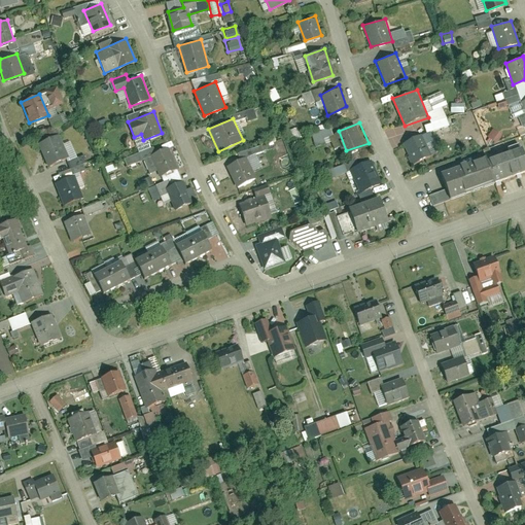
[(295,126),(287,129),(291,138),(299,135),(295,126)]
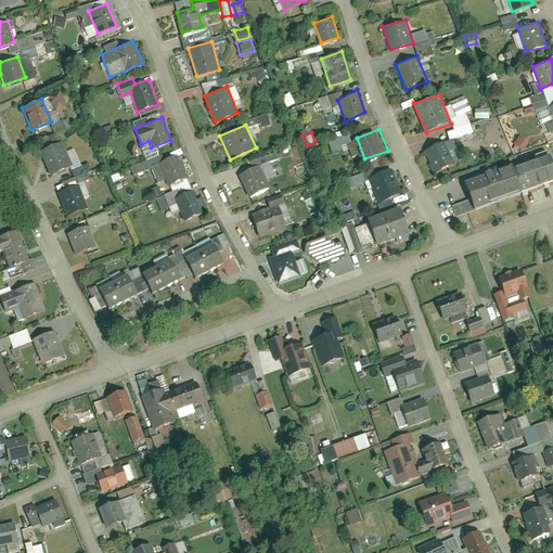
[(338,143),(348,141),(346,133),(326,139),(330,153),(341,150),(338,143)]
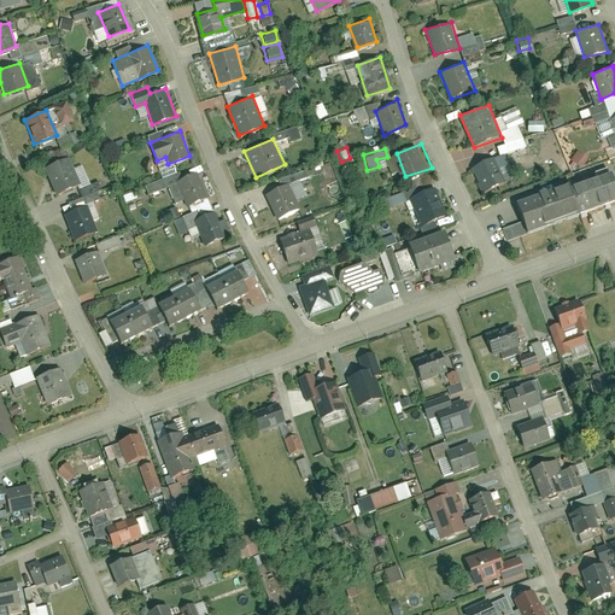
[(568,159),(580,165),(585,156),(574,150),(568,159)]
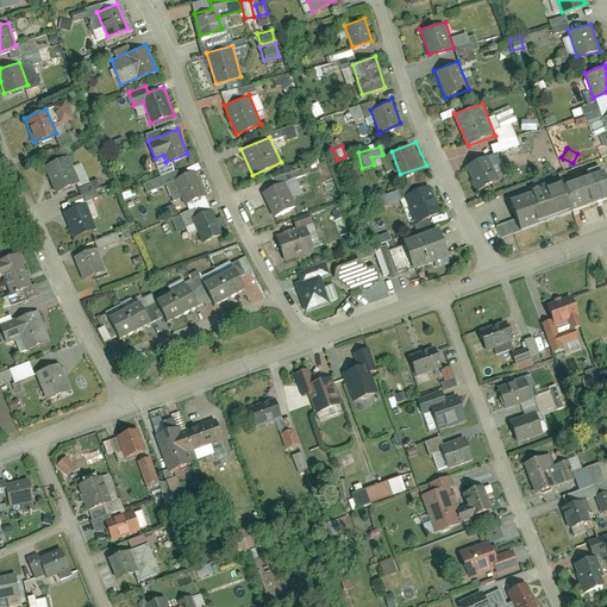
[(68,155),(43,166),(55,194),(79,182),(68,155)]
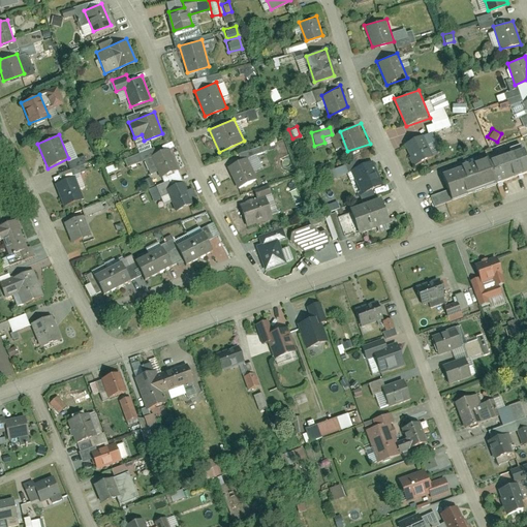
[(424,134),(405,143),(415,164),(434,156),(424,134)]
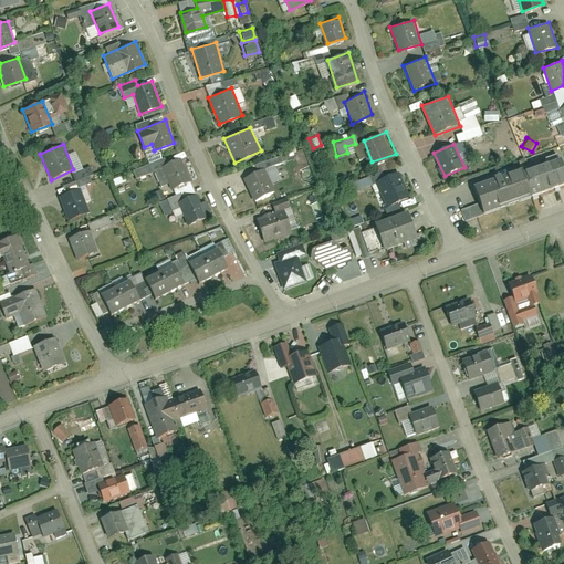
[(252,163),(254,168),(285,159),(283,154),(252,163)]
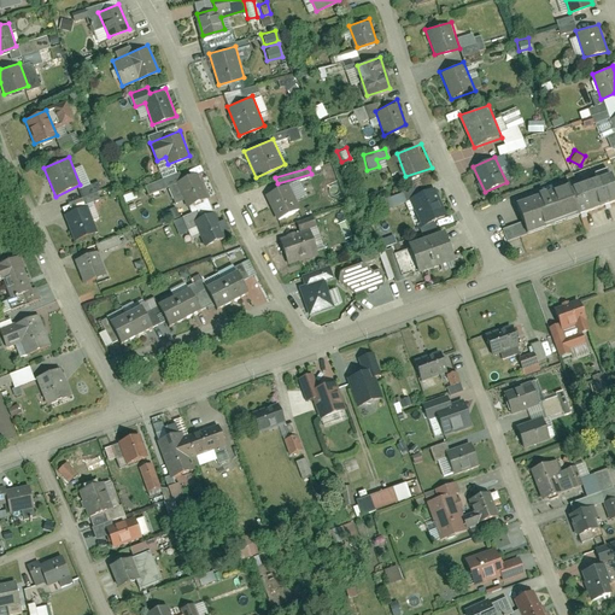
[(614,203),(614,189),(610,176),(607,168),(592,173),(595,177),(569,186),(579,214),(614,203)]
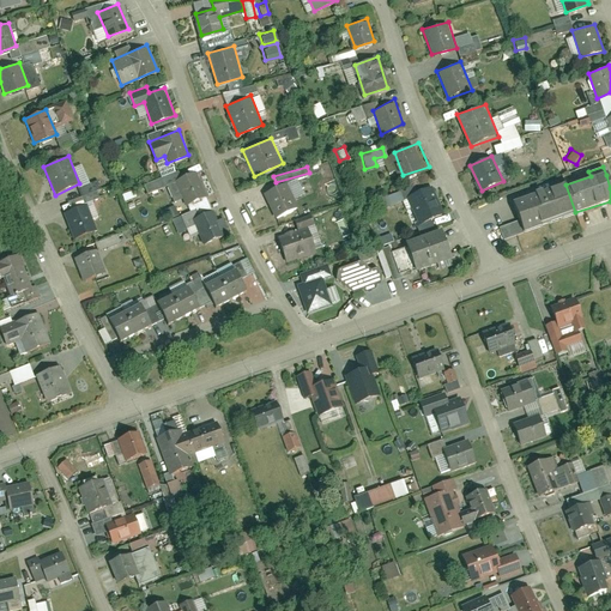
[(197,170),(176,179),(187,203),(206,193),(197,170)]
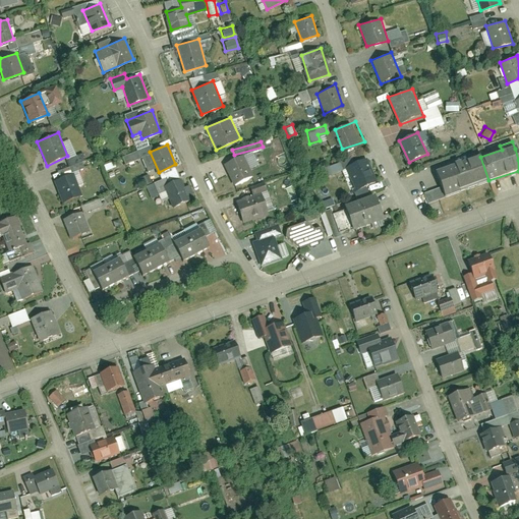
[(243,153),(223,163),(233,183),(253,174),(243,153)]
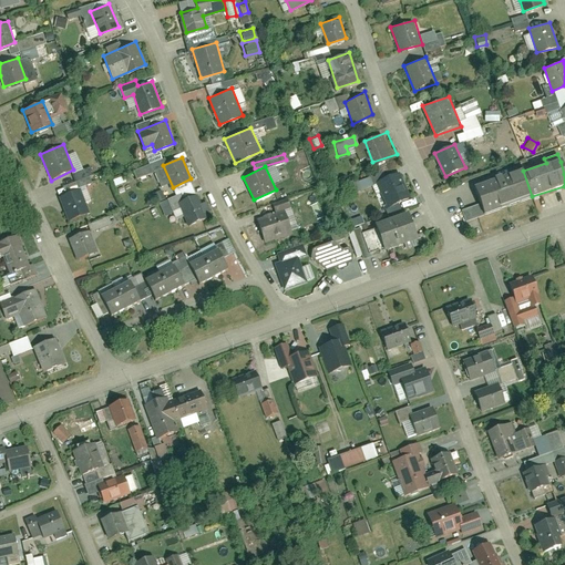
[(484,213),(532,196),(521,168),(474,185),(484,213)]
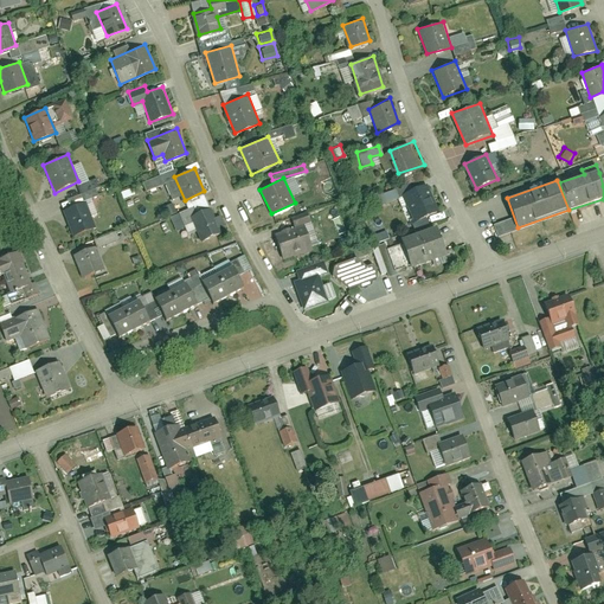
[(426,181),(403,193),(415,219),(442,210),(426,181)]
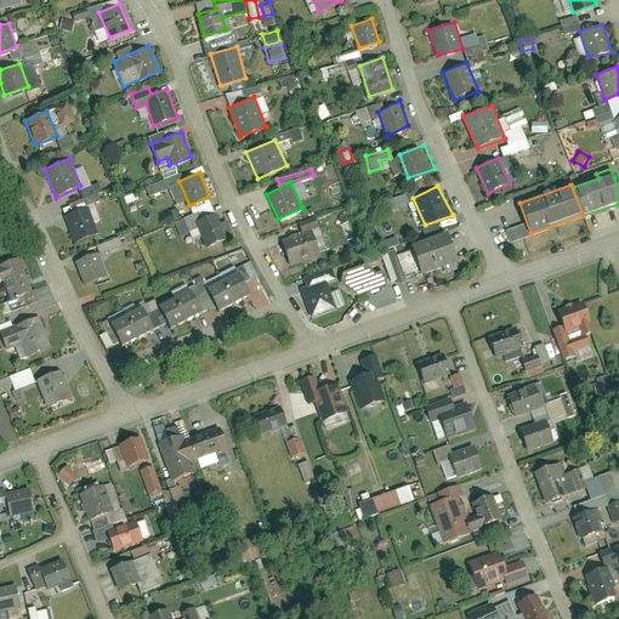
[(403,192),(386,198),(390,208),(407,202),(403,192)]
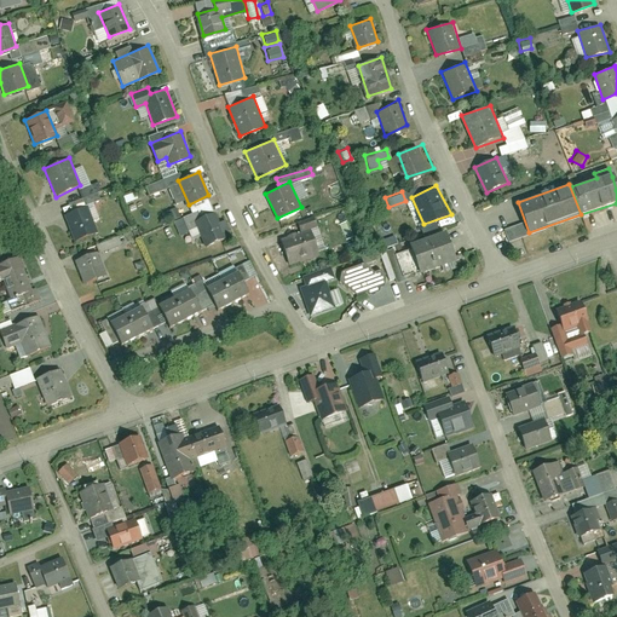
[(87,203),(64,212),(74,238),(97,230),(87,203)]
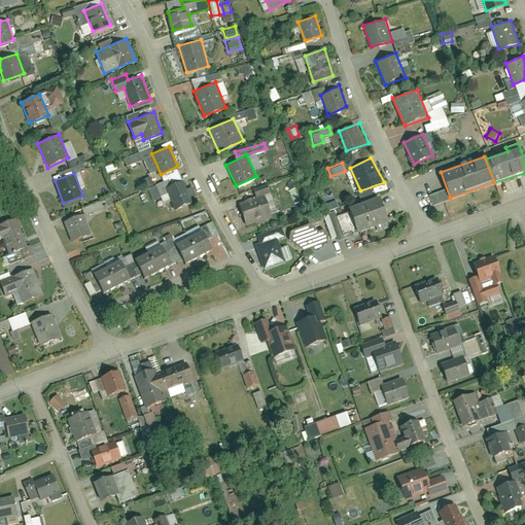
[(148,175),(141,179),(145,186),(152,183),(148,175)]
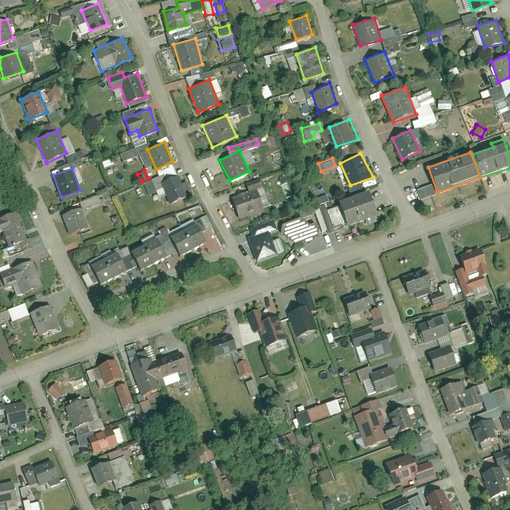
[(178,174),(160,182),(169,202),(187,193),(178,174)]
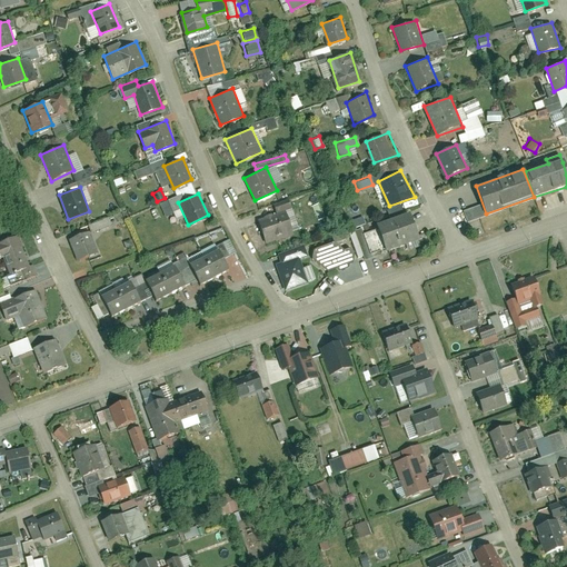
[(265,242),(294,234),(286,209),(257,218),(265,242)]
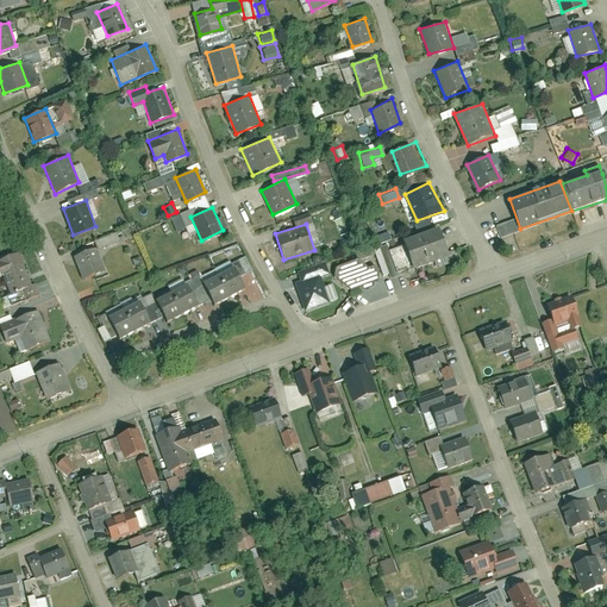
[(376,243),(389,237),(386,230),(373,235),(376,243)]
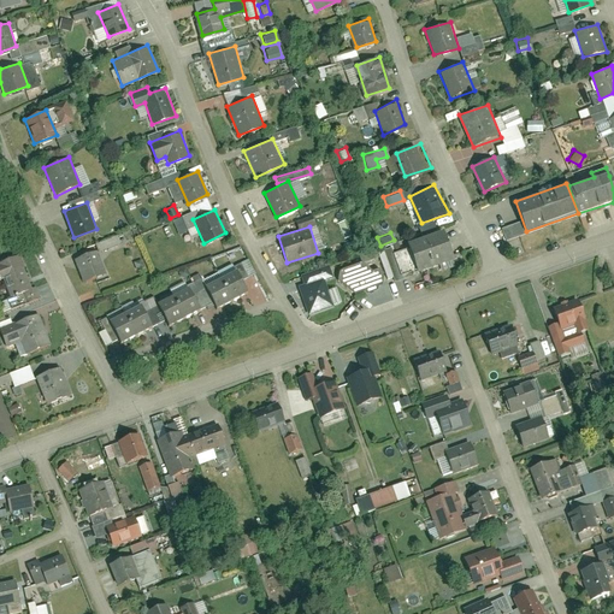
[(454,263),(443,232),(407,246),(391,252),(400,273),(415,269),(418,275),(454,263)]
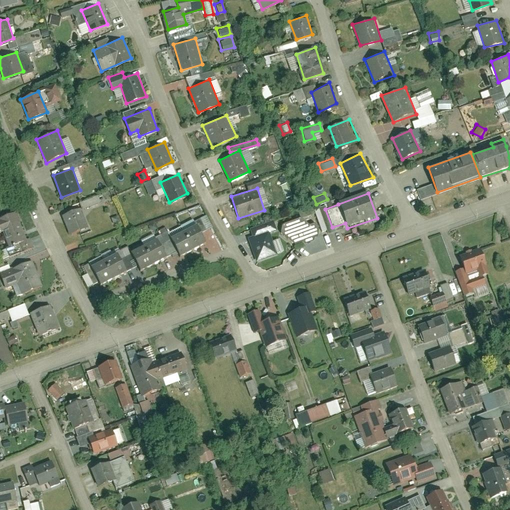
[(81,207),(61,214),(69,234),(88,226),(81,207)]
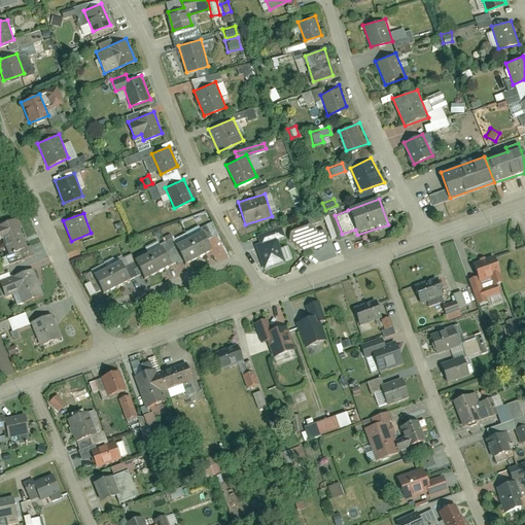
[(8,253),(27,245),(15,216),(0,222),(0,240),(2,239),(8,253)]
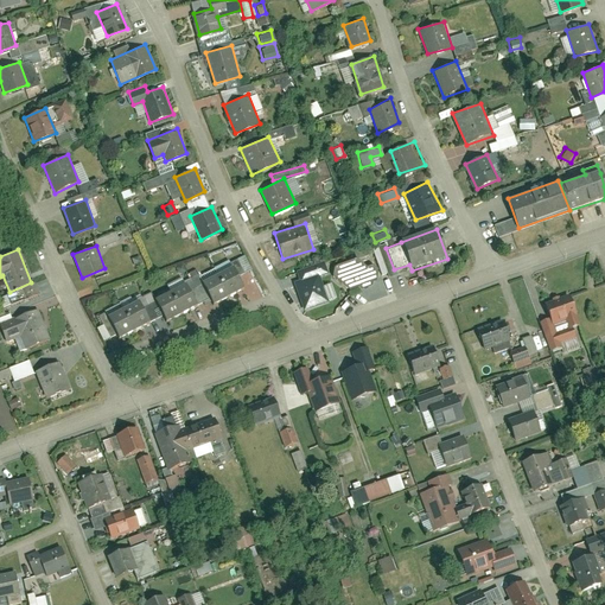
[(357,256),(335,265),(333,273),(350,287),(360,284),(362,287),(371,282),(373,279),(376,278),(377,267),(373,262),(367,265),(357,256)]
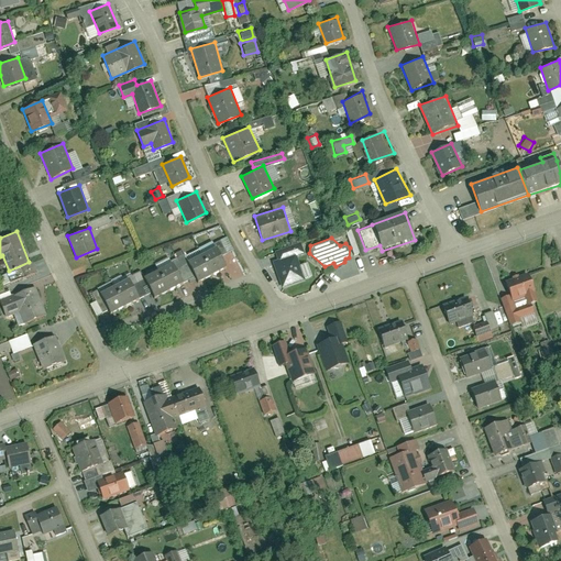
[(216,245),(200,253),(212,273),(227,266),(216,245)]
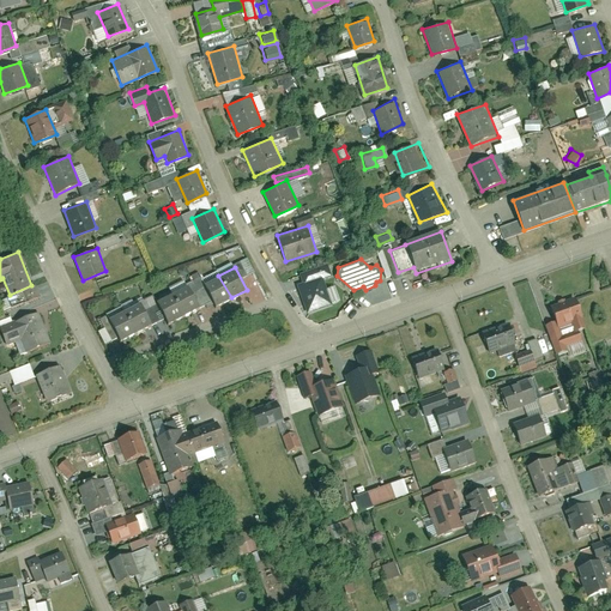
[(322,274),(297,283),(307,312),(332,302),(322,274)]
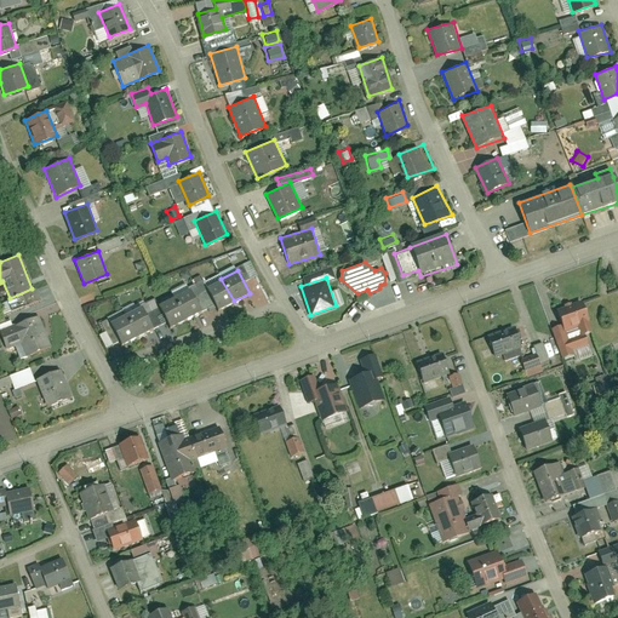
[(221,279),(207,287),(218,309),(234,301),(221,279)]
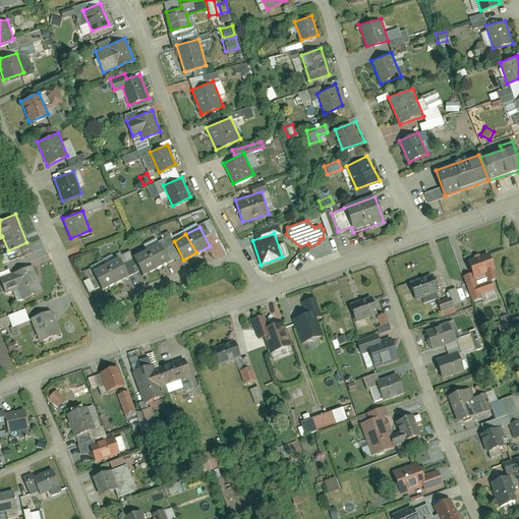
[(159,242),(146,249),(156,268),(169,261),(159,242)]
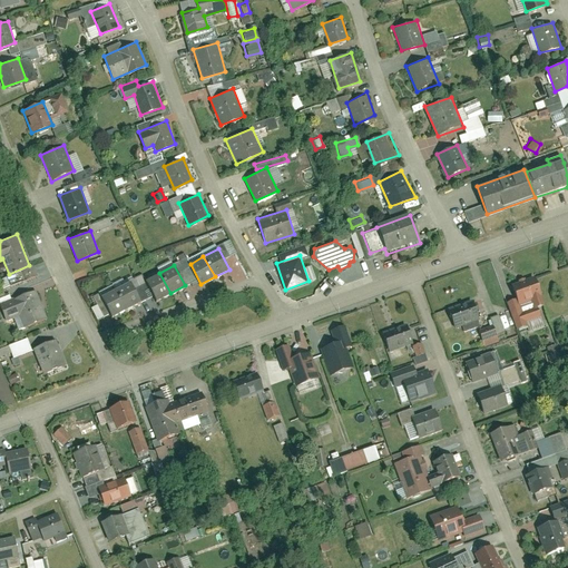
[(159,273),(145,280),(156,301),(170,293),(159,273)]
